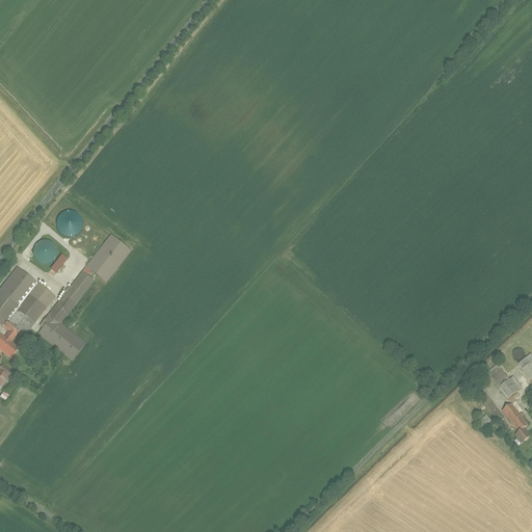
[(59,238),(80,236),(78,212),(55,214),(56,225),(58,225),(59,238)]
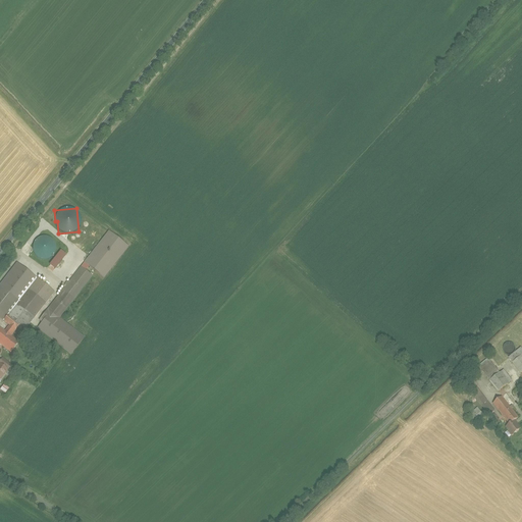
[(127,247),(108,232),(85,264),(105,278),(127,247)]
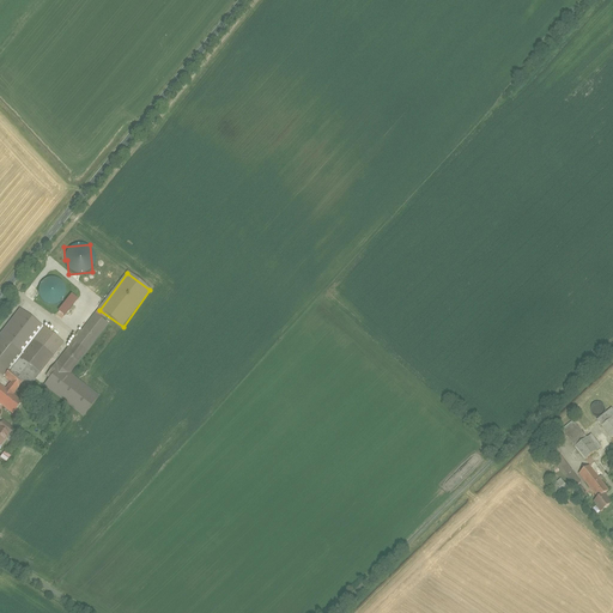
[(58,308),(66,286),(43,277),(35,298),(58,308)]
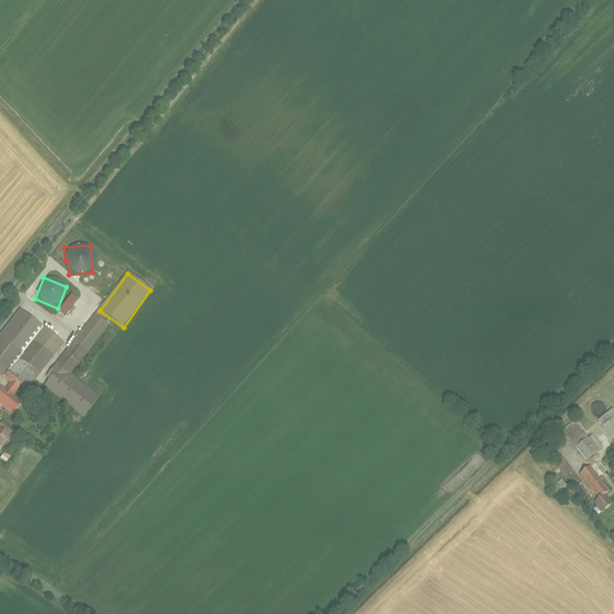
[(76,301),(68,295),(56,313),(64,318),(76,301)]
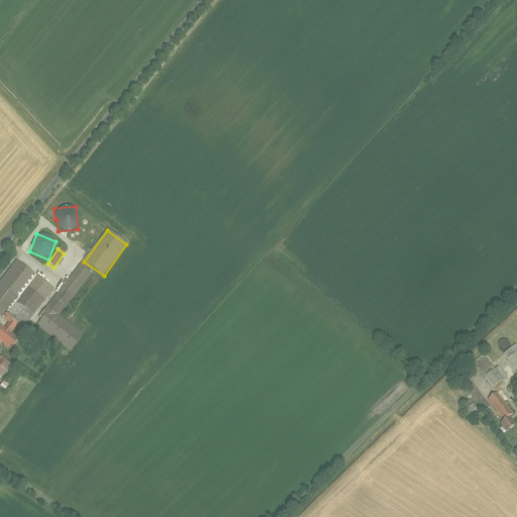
[(33,276),(15,262),(0,282),(0,314),(3,316),(5,313),(33,276)]
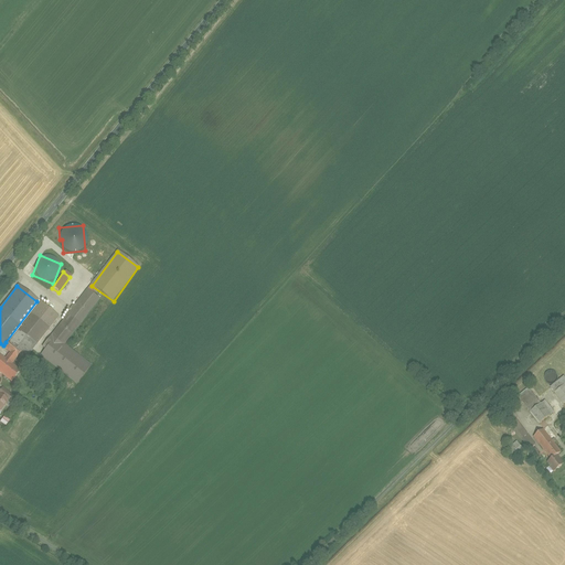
[(98,300),(85,290),(52,334),(64,344),(98,300)]
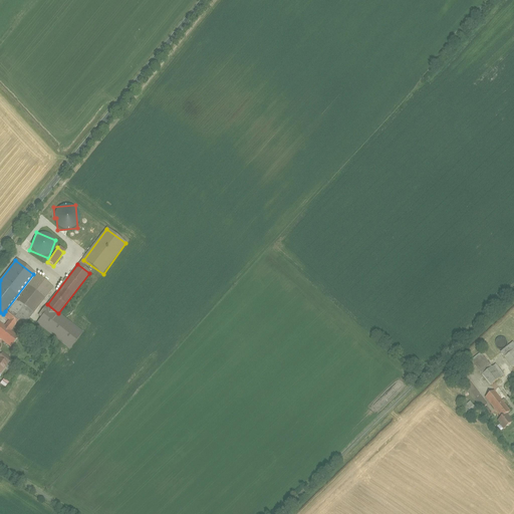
[(52,288),(37,276),(10,311),(26,323),(52,288)]
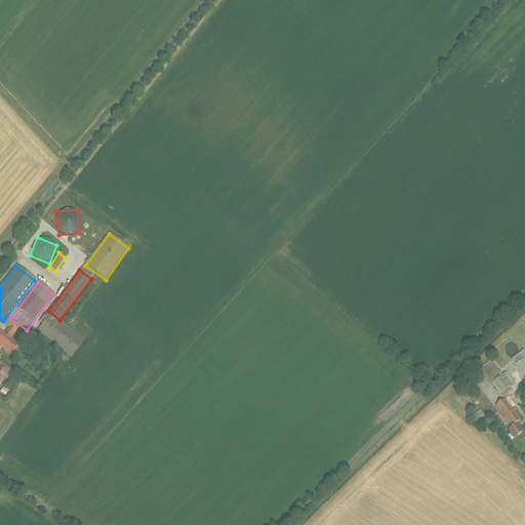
[(35,328),(71,355),(84,338),(59,320),(48,311),(35,328)]
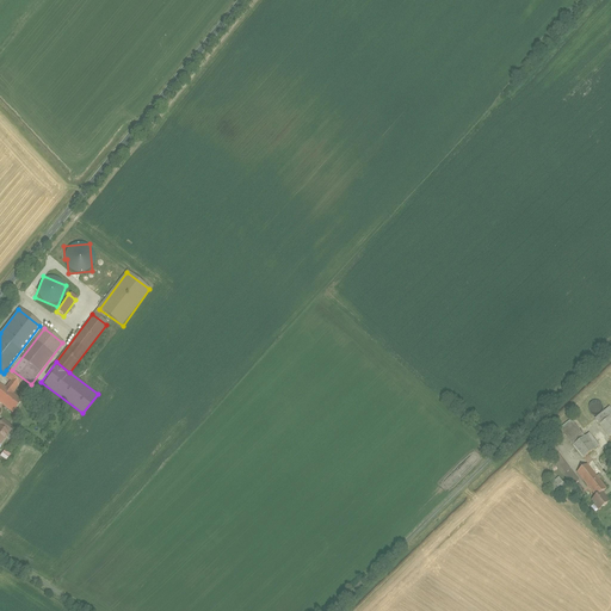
[(18,384),(20,381),(6,370),(4,374),(10,380),(18,384)]
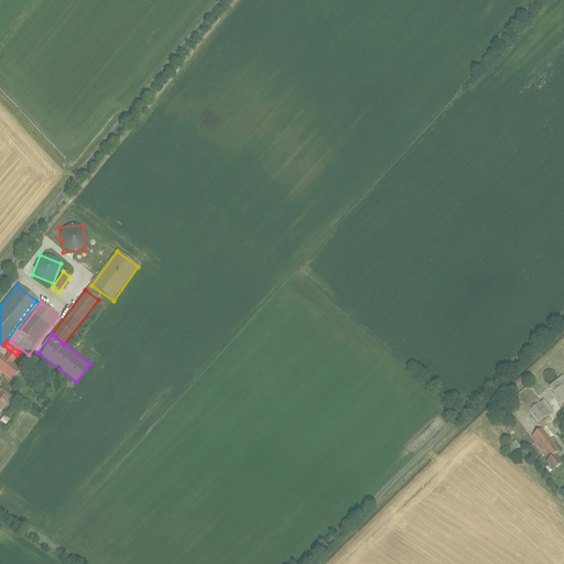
[(9,350),(4,357),(11,362),(17,355),(9,350)]
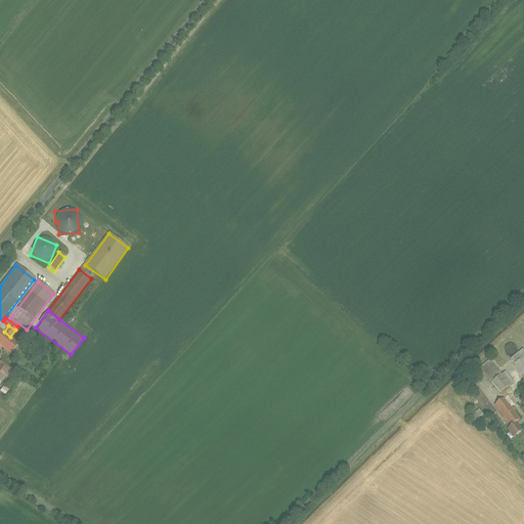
[(0,329),(0,346),(10,354),(18,343),(10,337),(4,332),(0,329)]
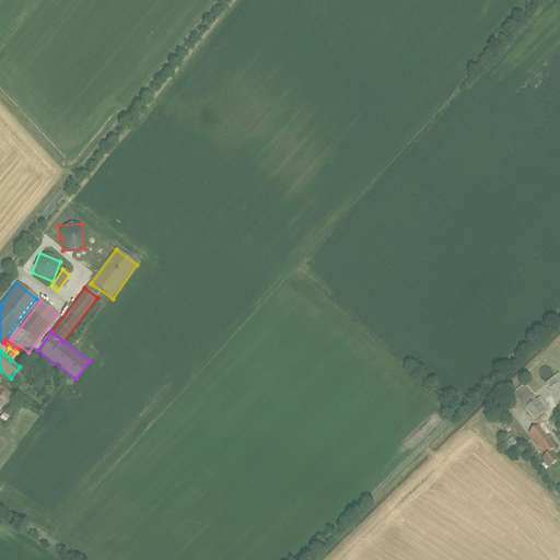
[(559,384),(558,382),(548,389),(558,400),(559,398),(559,384)]
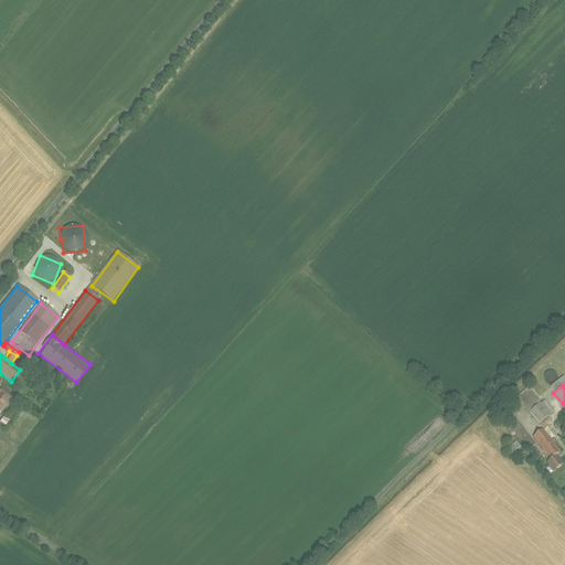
[(528,387),(516,396),(519,398),(529,412),(532,408),(540,403),(528,387)]
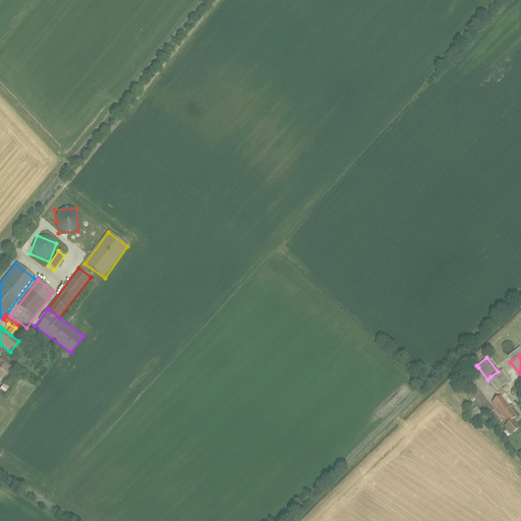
[(11,373),(15,368),(2,358),(0,361),(0,364),(7,370),(11,373)]
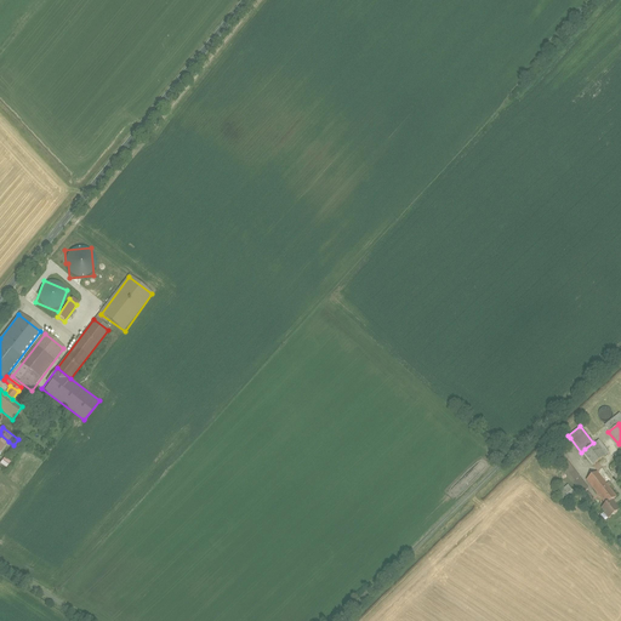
[(599,439),(586,449),(596,462),(608,454),(599,439)]
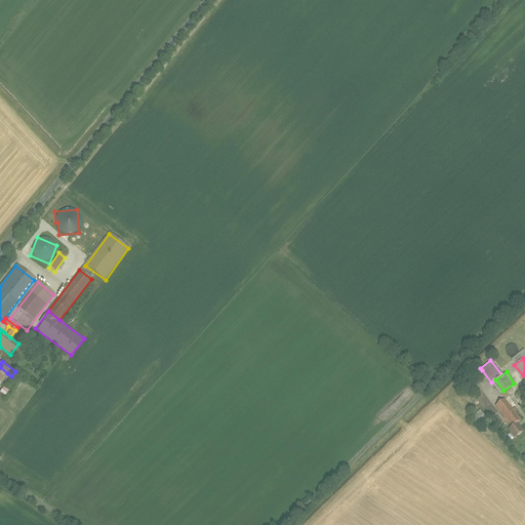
[(9,392),(3,388),(0,391),(0,392),(5,396),(9,392)]
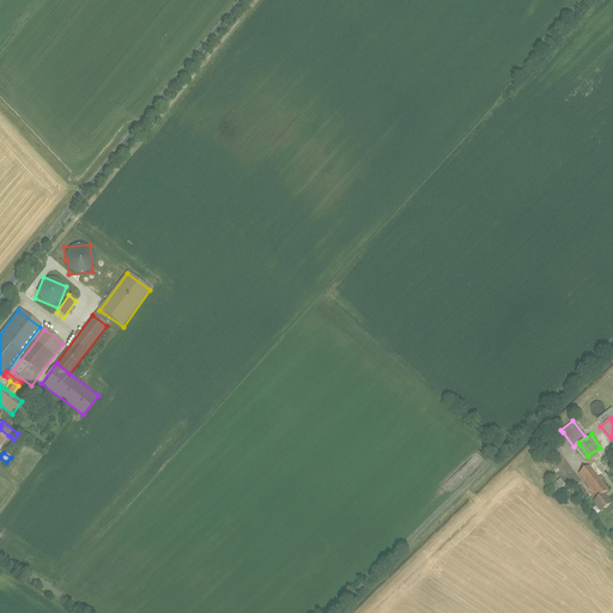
[(574,489),(580,483),(559,454),(552,459),(574,489)]
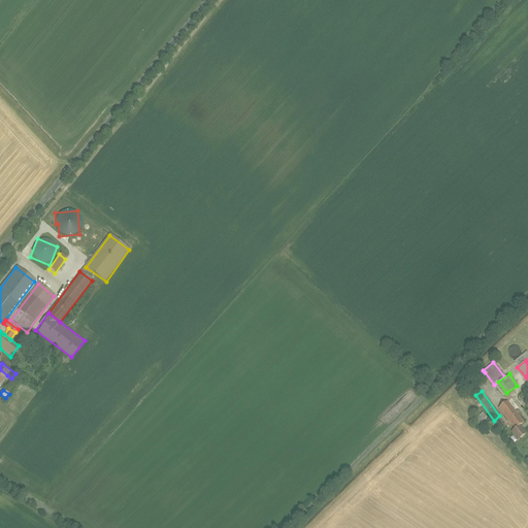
[(507,400),(500,405),(516,427),(520,424),(524,422),(507,400)]
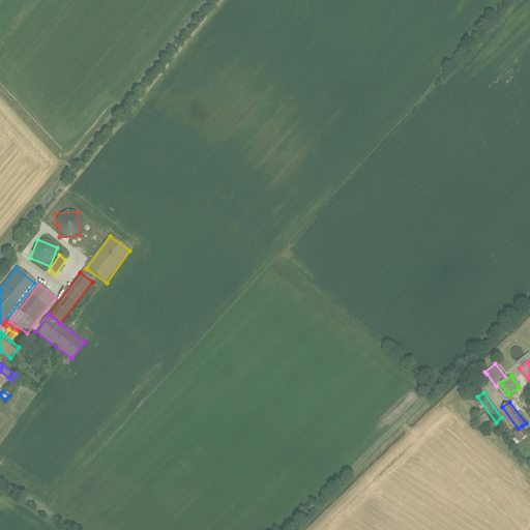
[(484,414),(477,419),(480,424),(488,419),(484,414)]
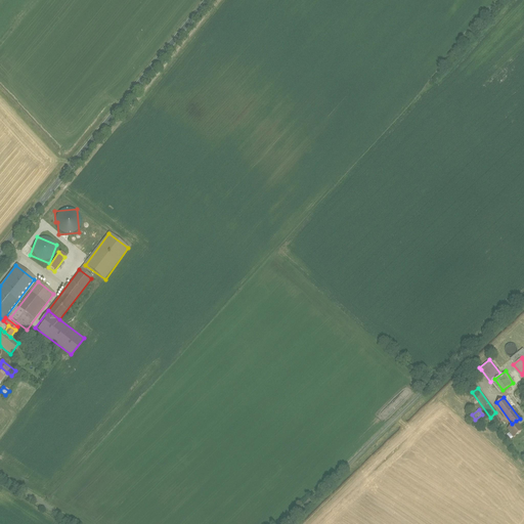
[(516,422),(509,427),(515,436),(522,431),(516,422)]
